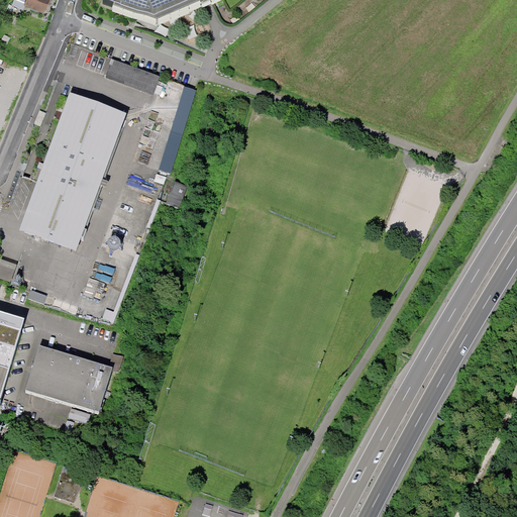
[(48,0),(26,0),(25,3),(44,11),(48,0)]
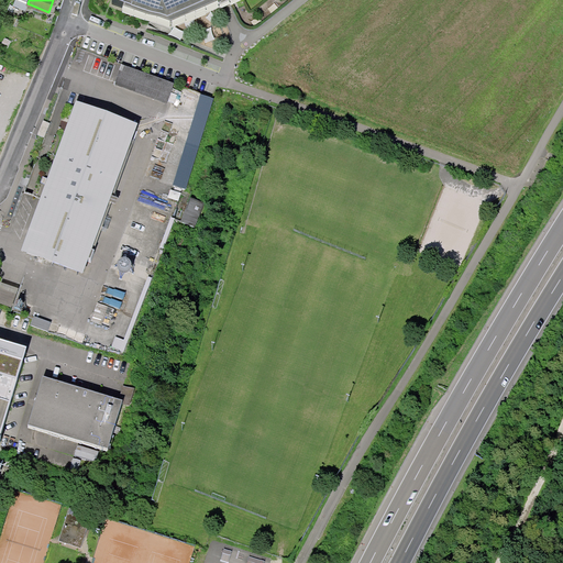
[(112,0),(110,8),(172,29),(220,8),(225,6),(230,2),(234,0),(112,0)]
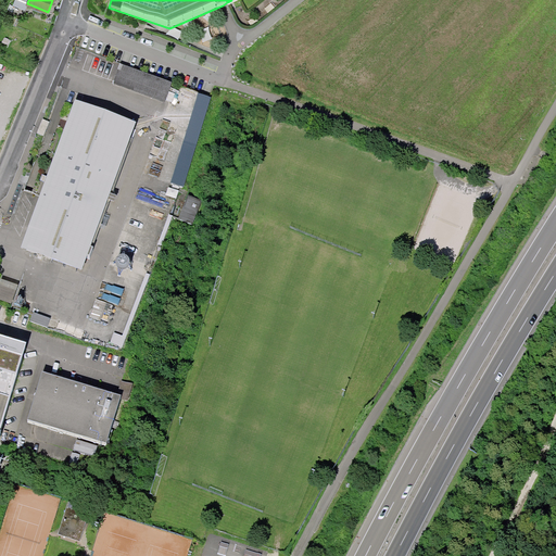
[(176,85),(118,64),(111,85),(168,105),(176,85)]
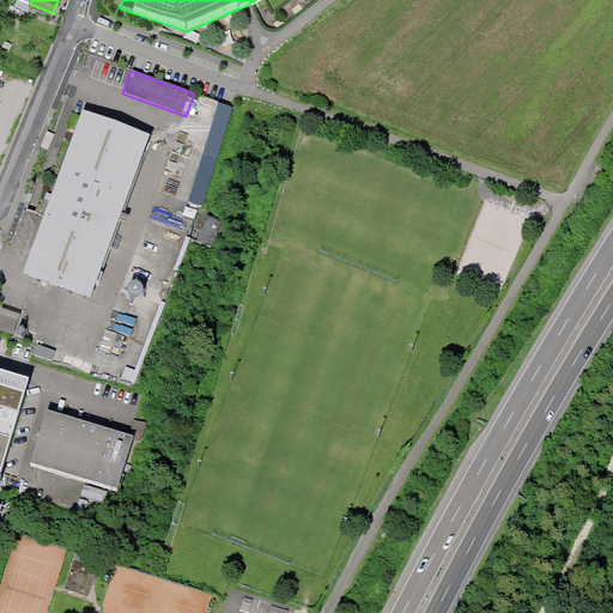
[(145,140),(85,119),(28,274),(87,296),(145,140)]
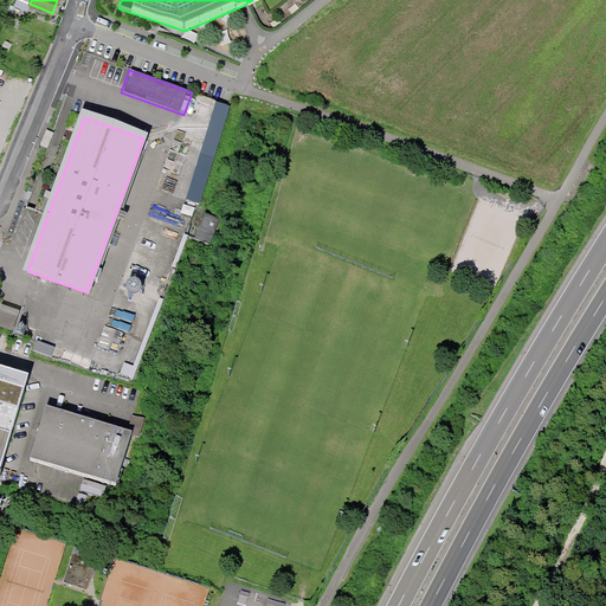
[(0,466),(28,372),(0,363),(0,466)]
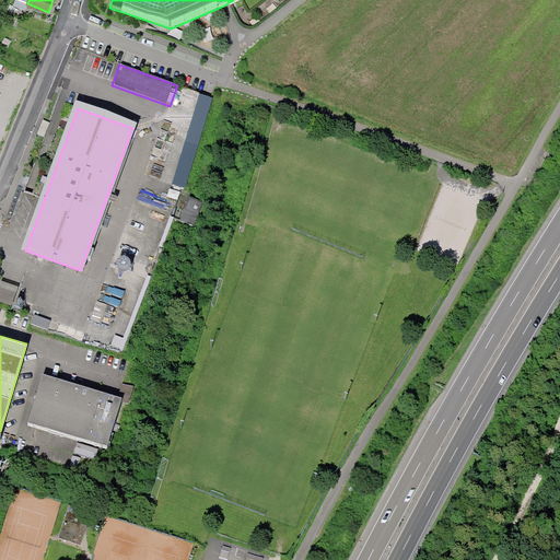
[(27,424),(107,450),(121,401),(43,376),(27,424)]
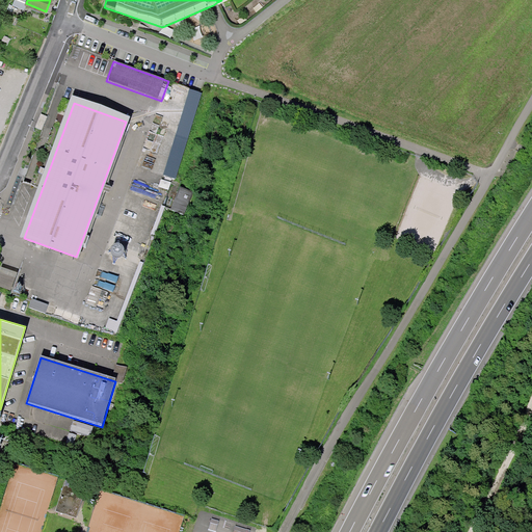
[(86,489),(64,482),(54,513),(76,521),(86,489)]
